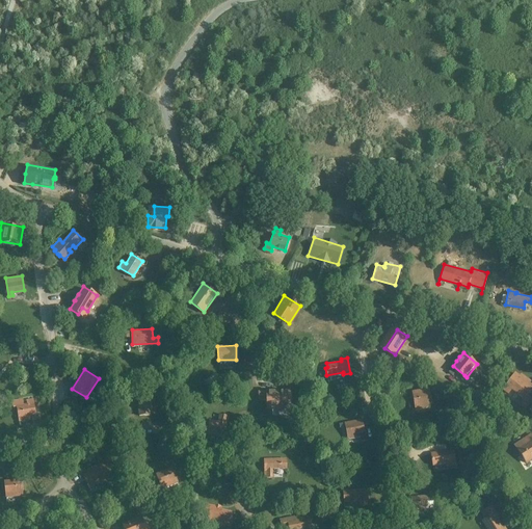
[(531,385),(514,372),(504,386),(503,388),(507,392),(511,387),(524,396),(520,402),(525,406),(531,397),(527,394),(531,387),(531,385)]
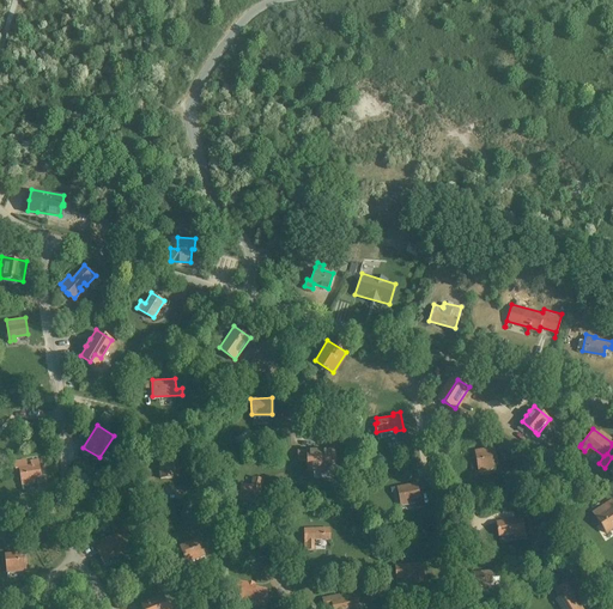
[(483,464),(497,462),(495,445),(474,449),(478,468),(484,468),(483,464)]
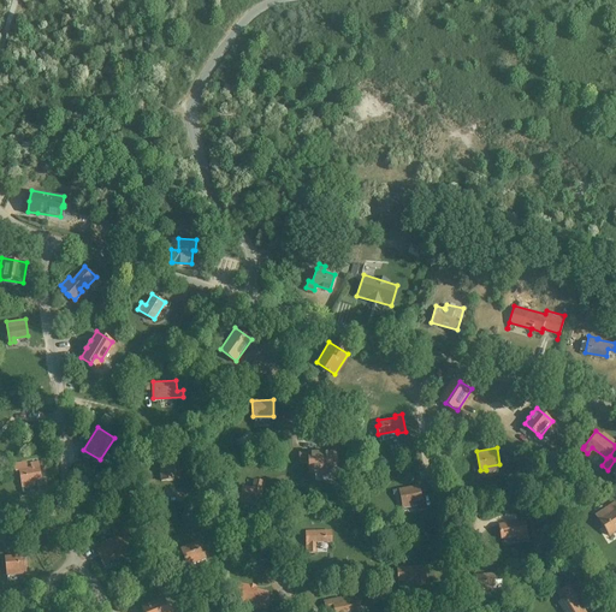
[(338,450),(301,451),(301,462),(311,462),(311,471),(338,471),(338,450)]
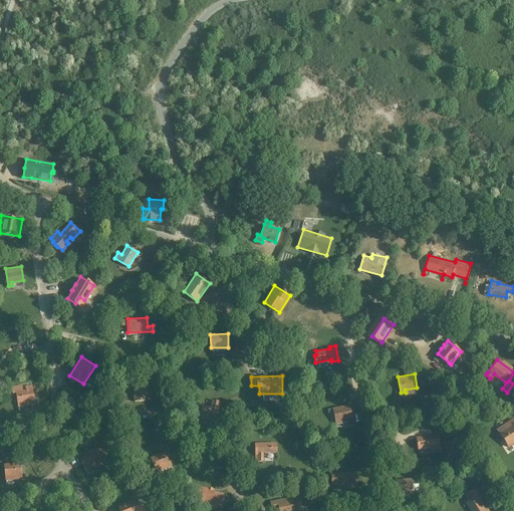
[(149,389),(149,388),(149,381),(133,384),(134,400),(147,399),(146,389),(149,389)]
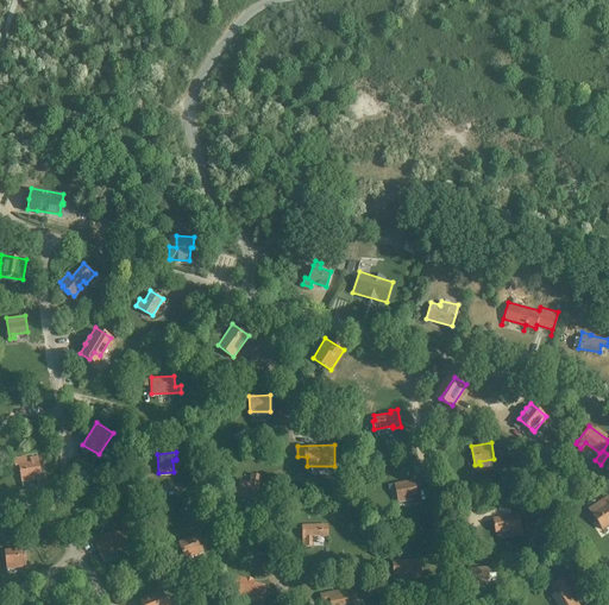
[(36,478),(42,478),(38,460),(39,460),(38,455),(30,457),(31,460),(26,461),(25,454),(14,457),(16,464),(19,462),(22,479),(36,477),(36,478)]
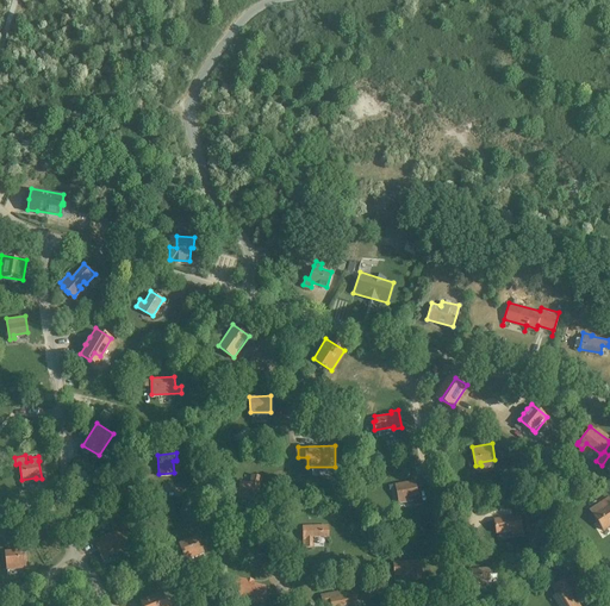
[(259,485),(261,476),(251,474),(250,482),(241,481),(237,495),(256,499),(260,485),(259,485)]
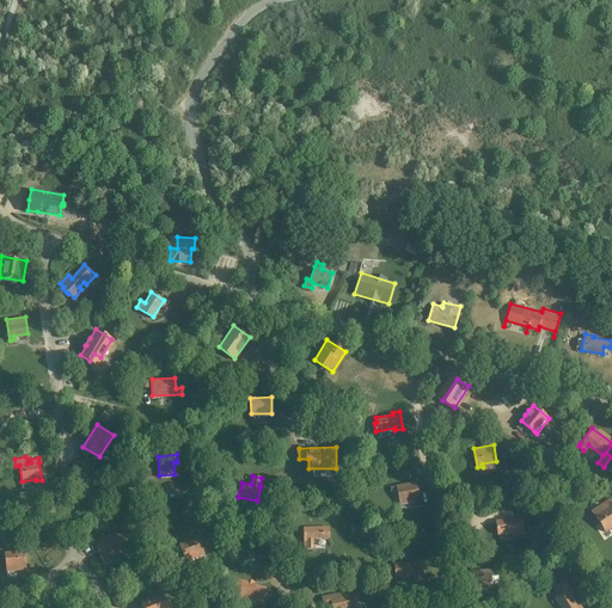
[(415,502),(416,507),(421,507),(417,481),(397,485),(401,504),(415,502)]
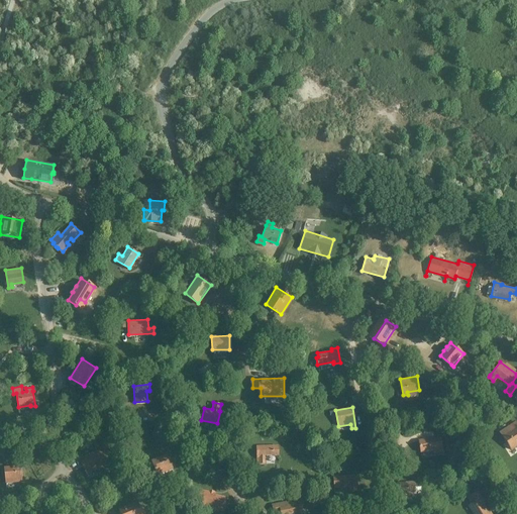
[(511,448),(516,444),(516,423),(515,420),(500,430),(511,448)]
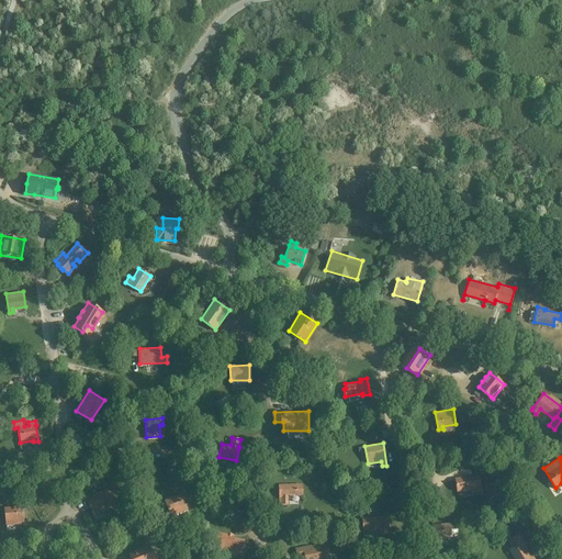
[(471,490),(481,489),(479,474),(465,477),(464,476),(454,478),(457,490),(471,488),(471,490)]
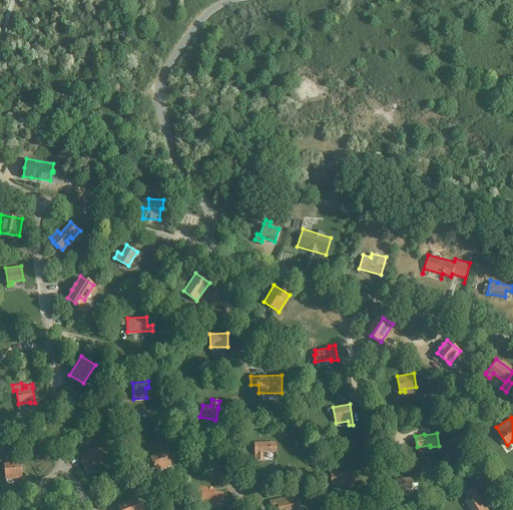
[(263,451),(277,450),(276,441),(254,442),(254,452),(258,452),(258,459),(263,459),(263,451)]
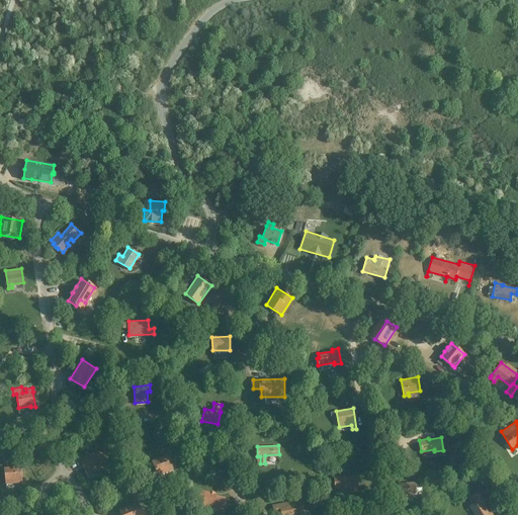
[(98,467),(102,465),(97,451),(84,456),(85,459),(81,460),(89,478),(100,473),(98,467)]
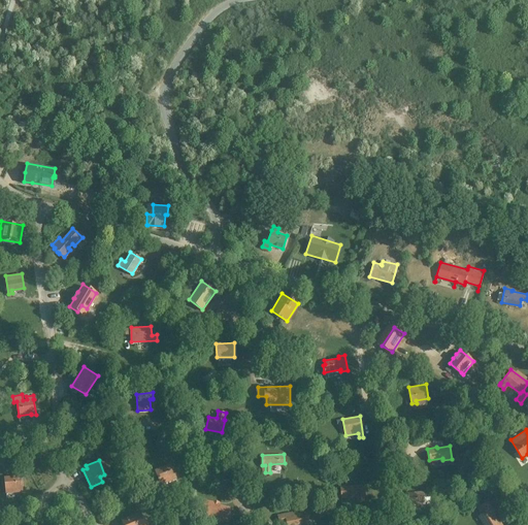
[(161,484),(176,478),(170,463),(155,469),(161,484)]
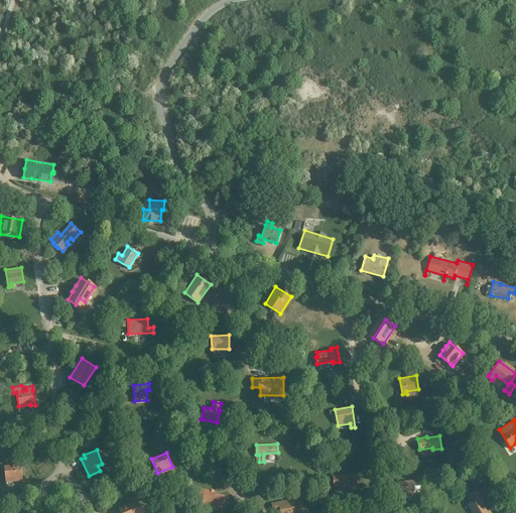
[(4,465),(6,477),(6,480),(21,478),(20,464),(4,465)]
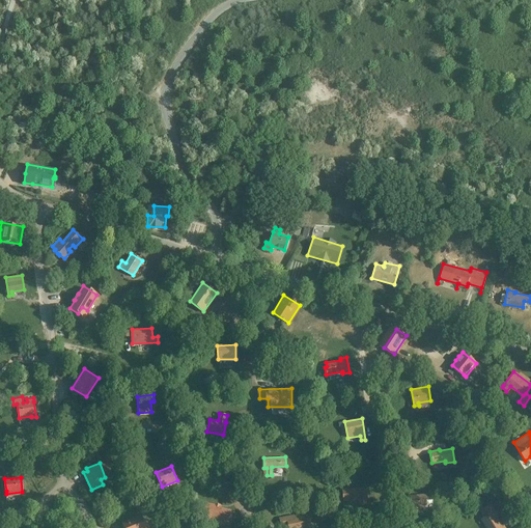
[(345,499),(359,499),(359,503),(366,502),(365,488),(345,489),(345,499)]
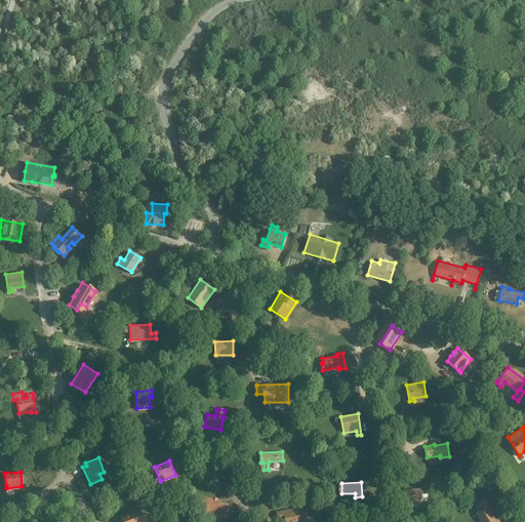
[(409,500),(421,499),(420,488),(403,489),(403,493),(394,494),(394,504),(409,503),(409,500)]
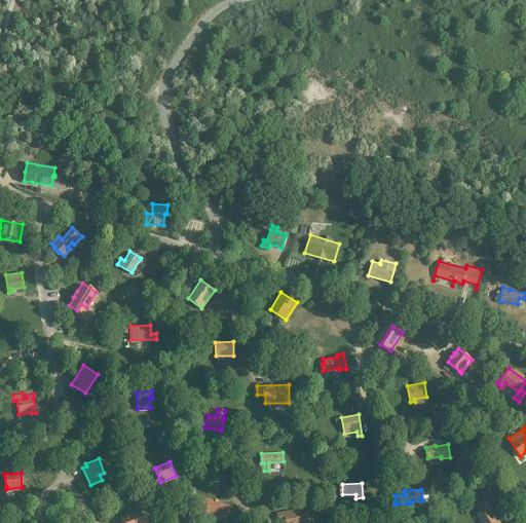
[(226,518),(229,506),(224,505),(219,502),(219,500),(216,499),(216,500),(203,497),(201,506),(207,507),(204,513),(226,518)]
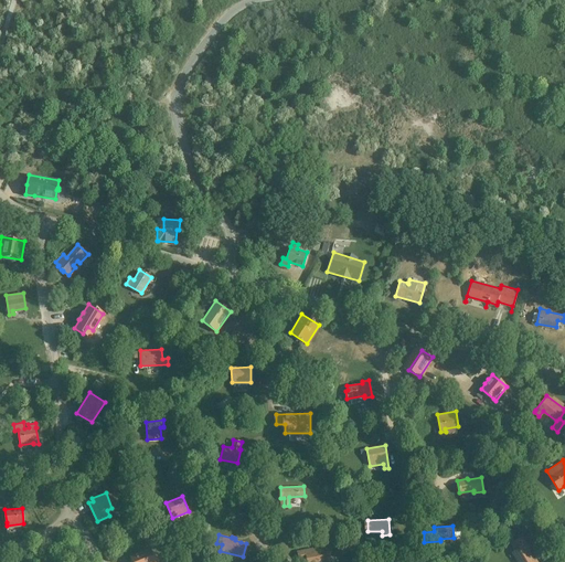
[(512,551),(518,561),(537,561),(535,558),(533,559),(528,550),(530,548),(522,537),(511,543),(515,550),(512,551)]
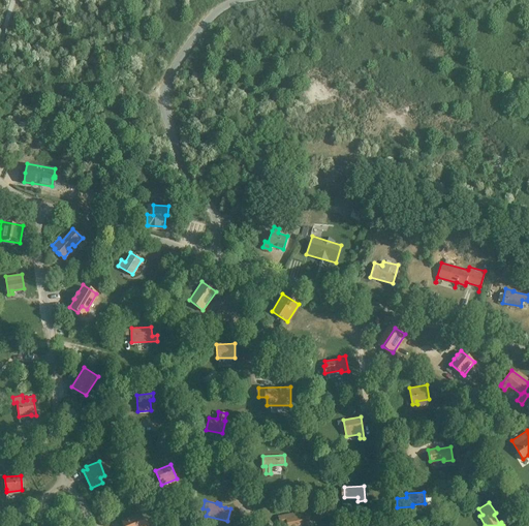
[(282,514),(282,516),(279,516),(280,523),(287,521),(288,525),(304,525),(309,525),(307,519),(309,518),(308,513),(299,514),(299,511),(296,512),(296,513),(293,513),(293,512),(282,514)]
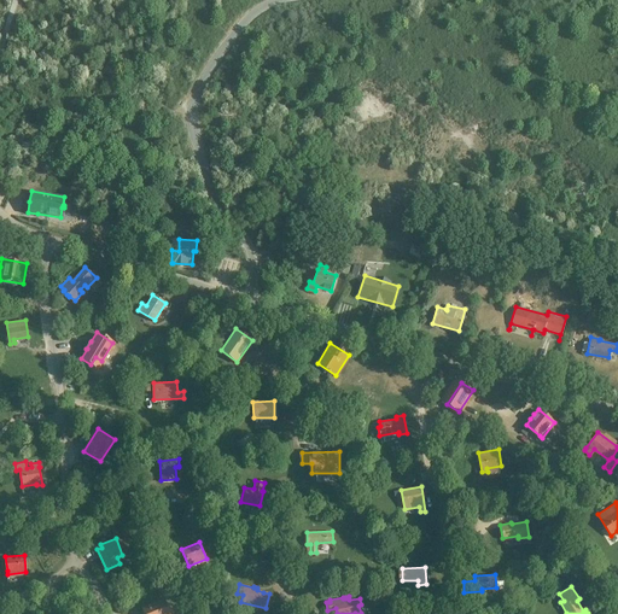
[(170,613),(164,598),(143,607),(145,613),(170,613)]
